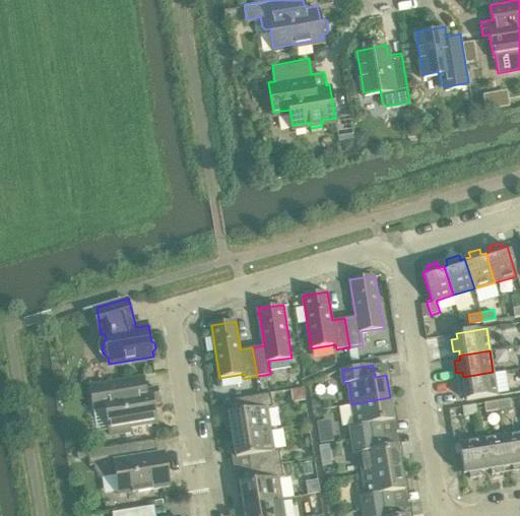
[(466,399),(497,394),(493,372),(463,377),(463,382),(458,382),(460,394),(465,393),(466,399)]
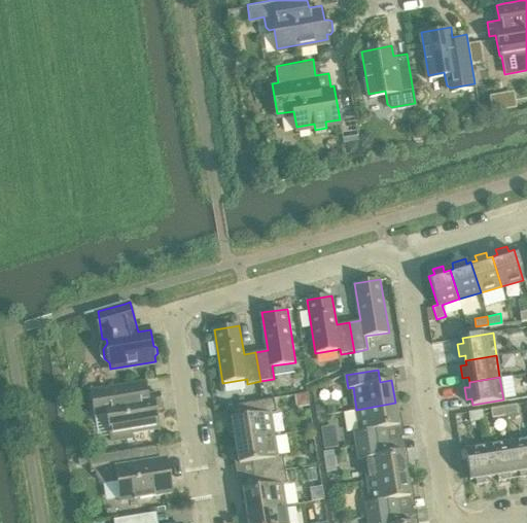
[(161,393),(141,396),(139,382),(93,390),(97,417),(108,415),(113,441),(140,437),(139,431),(160,428),(156,409),(164,408),(161,393)]
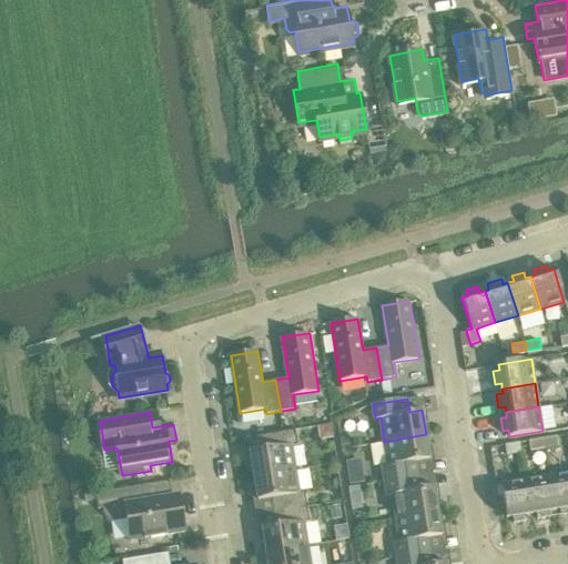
[(293,445),(298,444),(296,429),(262,435),(264,450),(251,452),(255,476),(297,469),(293,445)]
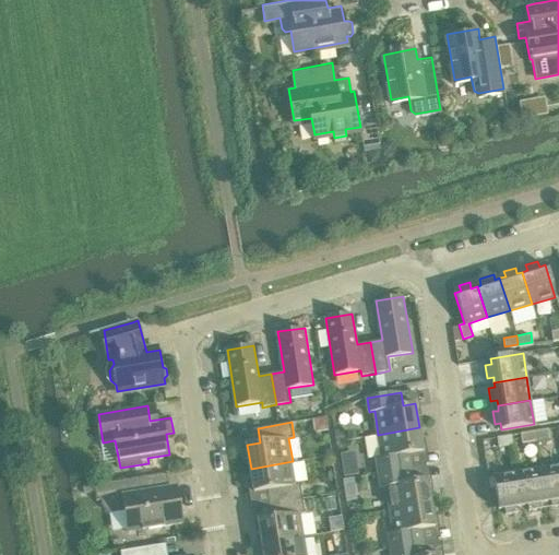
[(411,453),(423,451),(419,427),(378,435),(382,458),(377,459),(379,473),(413,468),(411,453)]
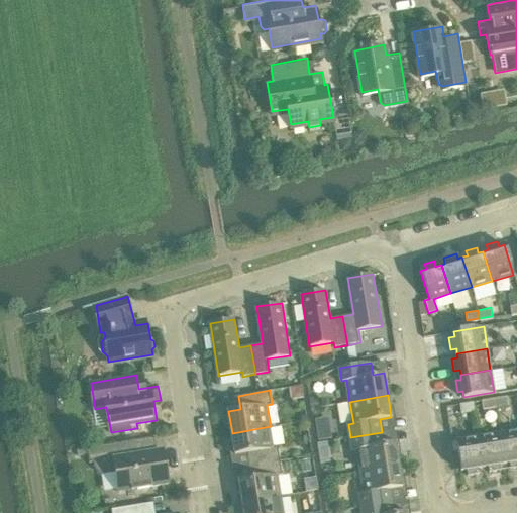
[(495,406),(508,404),(506,395),(494,397),(495,406)]
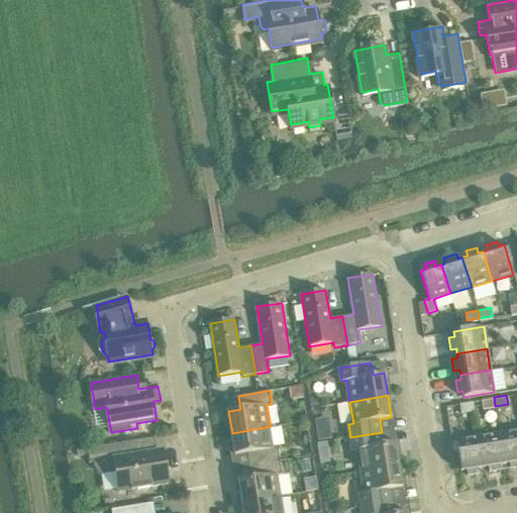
[(482,408),(495,406),(494,397),(481,399),(482,408)]
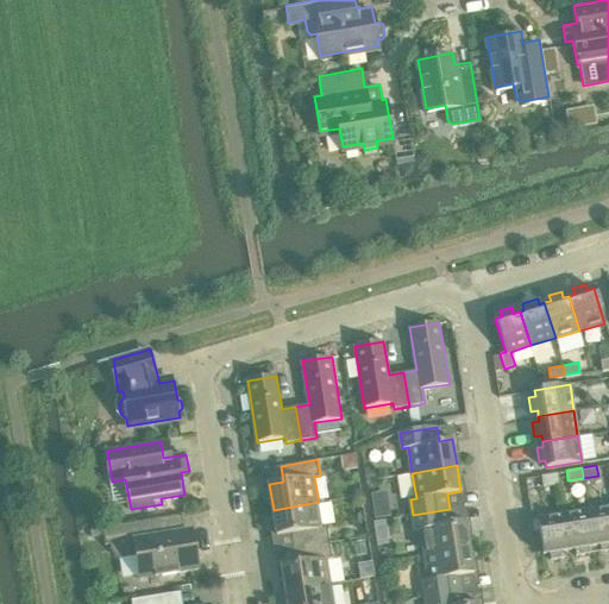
[(556,472),(540,474),(542,484),(558,482),(556,472)]
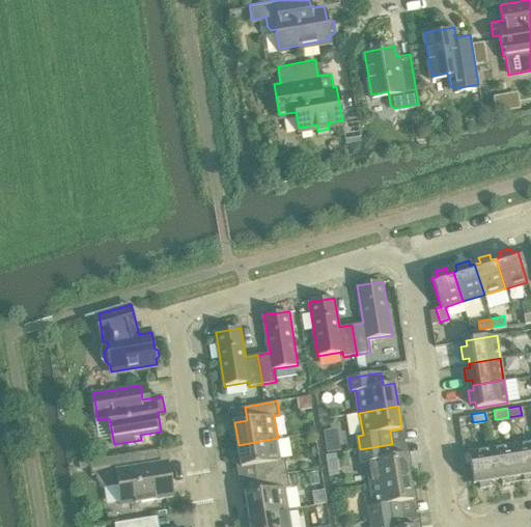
[(286,460),(281,460),(278,438),(239,445),(242,468),(253,466),(255,478),(288,473),(286,460)]
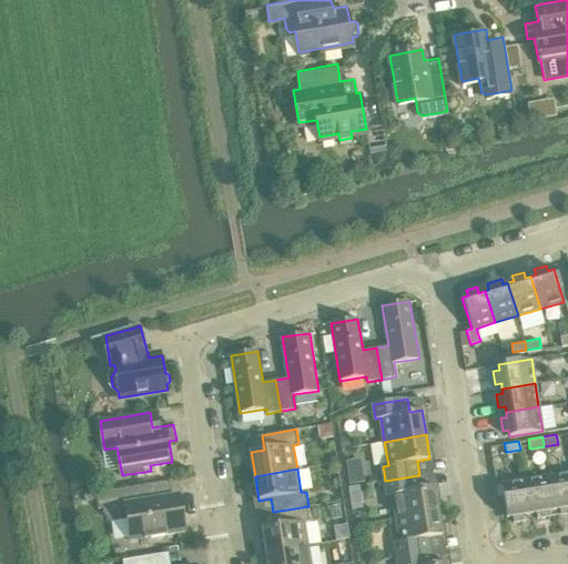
[(567,472),(549,475),(555,509),(559,509),(560,514),(567,512),(567,472)]
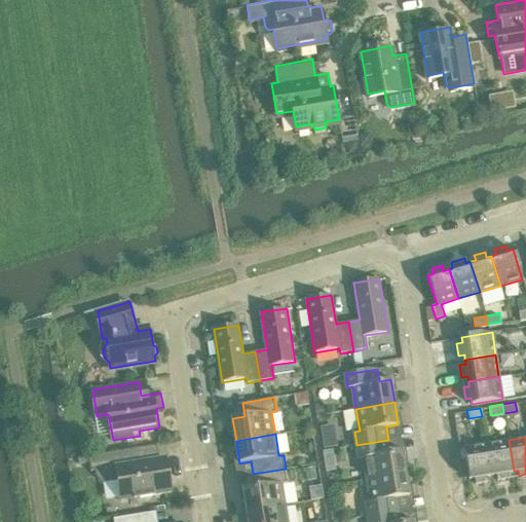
[(402,450),(390,452),(388,440),(357,445),(359,459),(364,458),(367,479),(406,473),(402,450)]
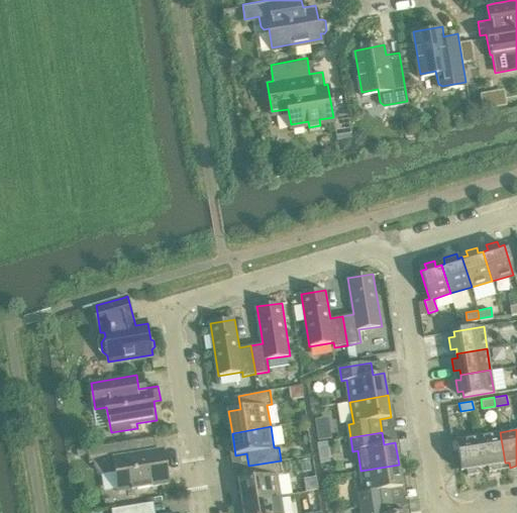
[(500,464),(505,463),(500,432),(479,436),(484,466),(488,466),(489,472),(501,470),(500,464)]
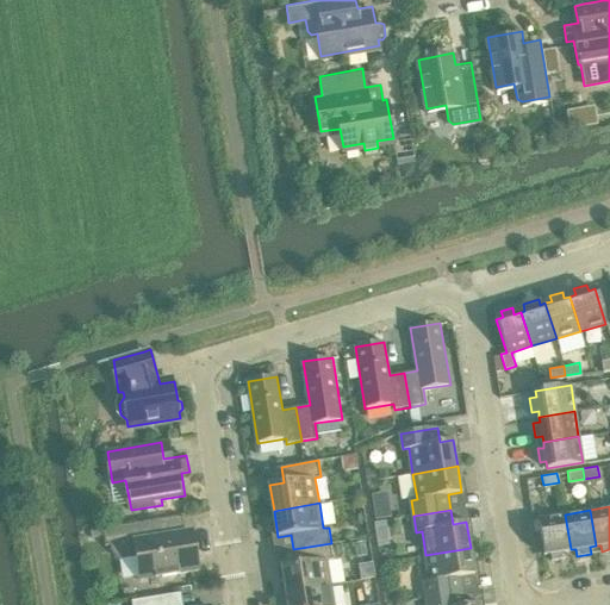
[(565,550),(571,549),(565,515),(539,518),(545,554),(551,553),(552,560),(566,557),(565,550)]
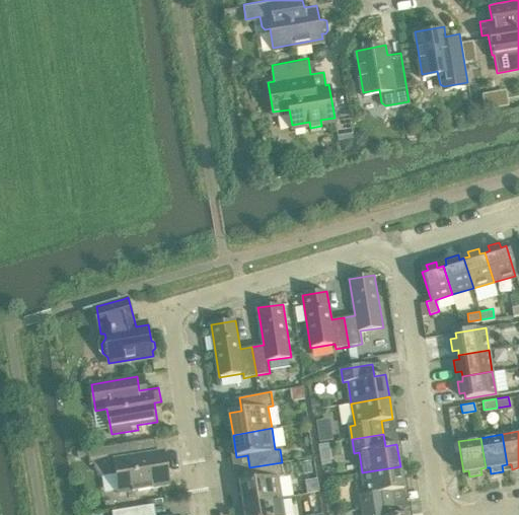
[(115,443),(86,447),(88,462),(92,462),(93,462),(93,465),(95,468),(97,471),(100,473),(103,474),(115,472),(118,492),(167,484),(162,450),(156,451),(137,454),(135,440),(115,443)]
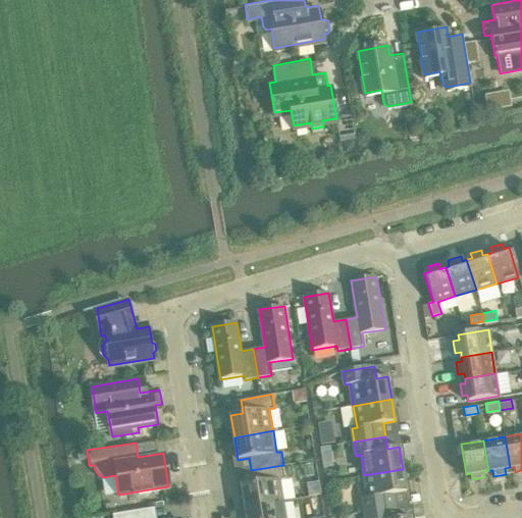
[(280,479),(285,478),(283,465),(251,470),(253,482),(242,483),(246,507),(284,501),(280,479)]
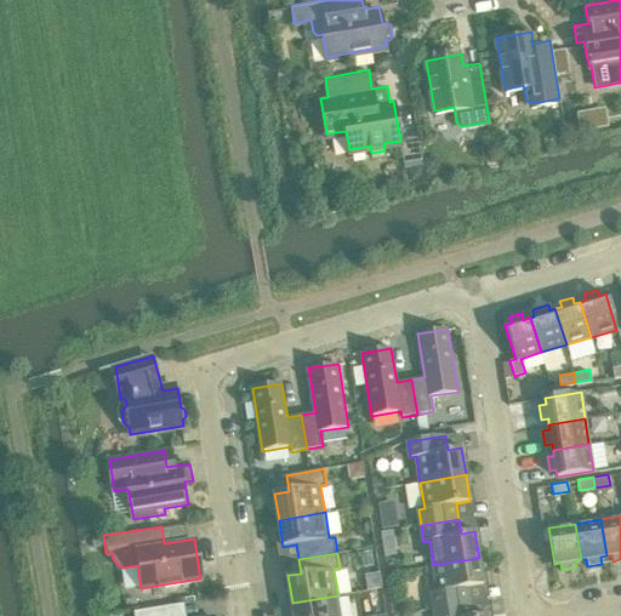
[(469,587),(483,585),(479,558),(433,565),(437,591),(432,592),(434,608),(472,603),(469,587)]
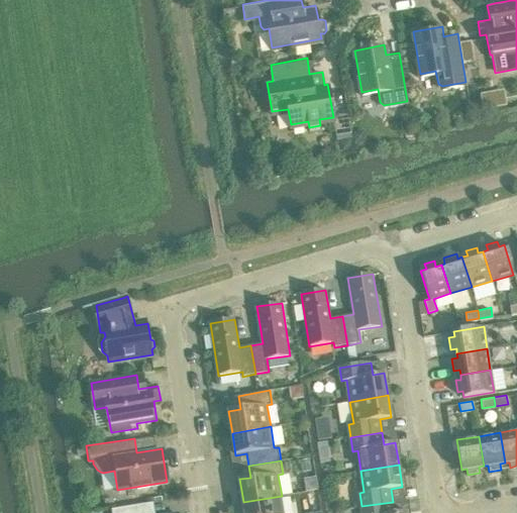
[(284,512),(282,496),(243,502),(244,512),(284,512)]
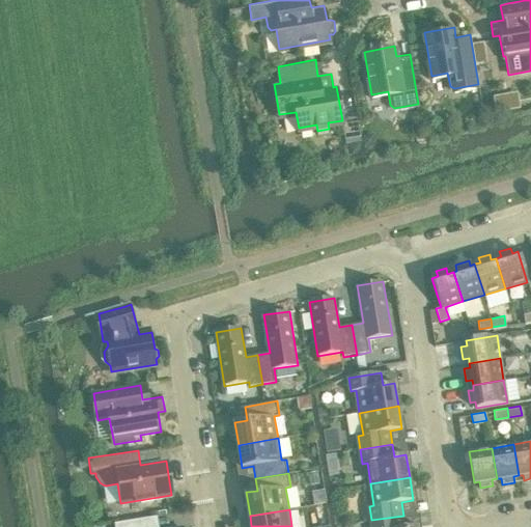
[(417,526),(415,526),(404,526),(403,516),(371,520),(371,526),(417,526)]
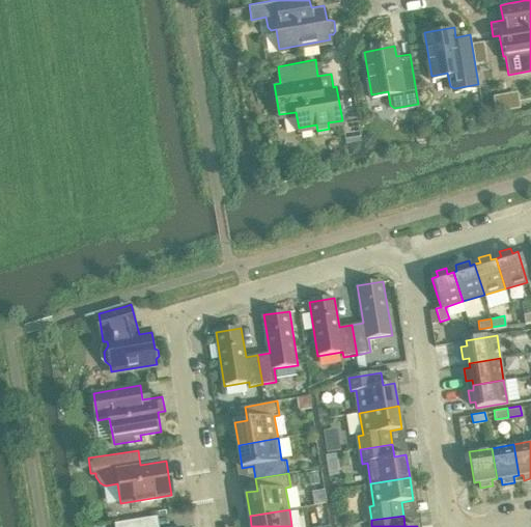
[(160,526),(159,517),(115,524),(115,526),(160,526)]
